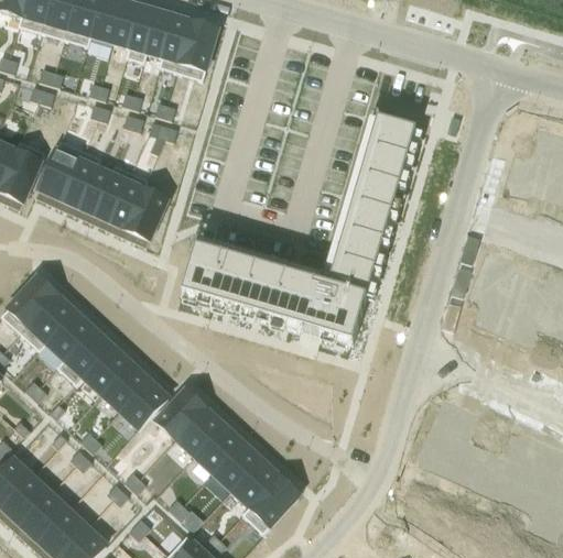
[(0,10),(20,17),(21,17),(25,0),(0,0),(0,10)]
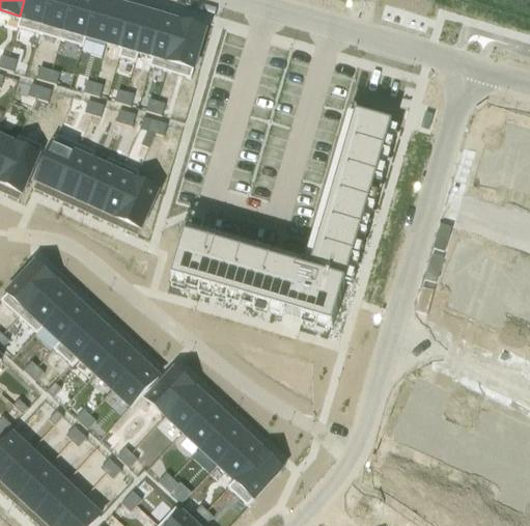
[(19,16),(16,25),(38,32),(48,0),(24,0),(20,16),(19,16)]
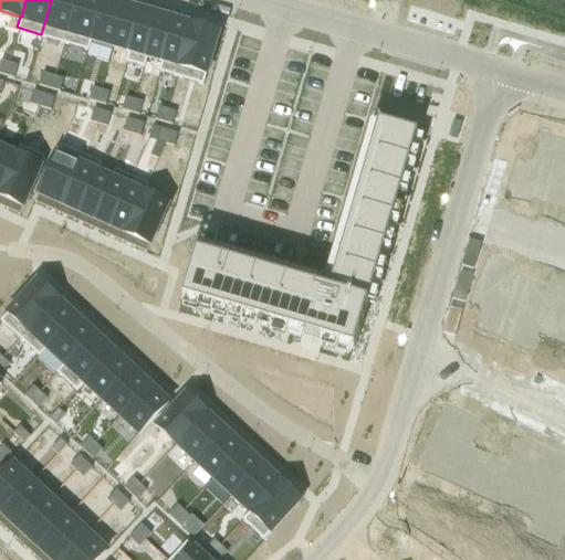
[(51,0),(41,34),(64,41),(75,0),(51,0)]
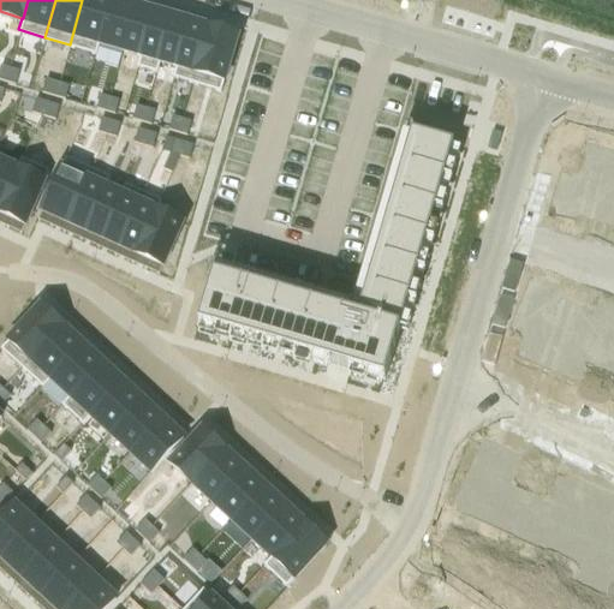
[(82,0),(70,45),(95,52),(99,41),(97,40),(109,0),(82,0)]
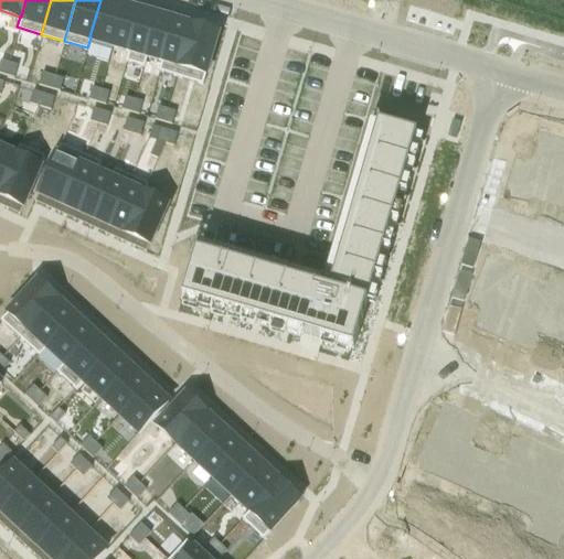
[(100,0),(89,36),(91,38),(113,43),(125,2),(117,0),(100,0)]
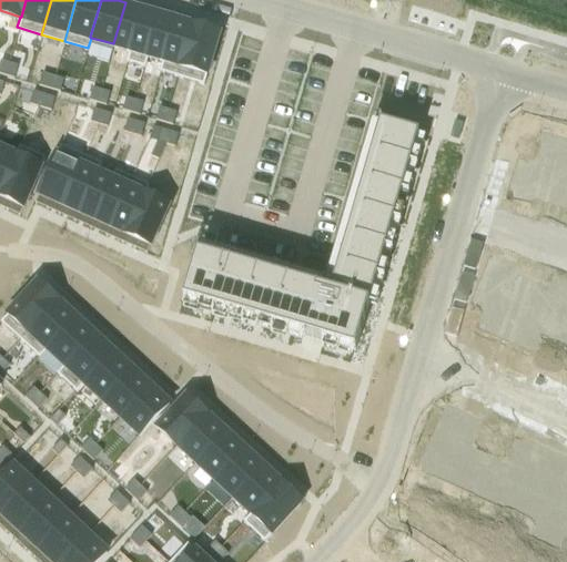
[(125,2),(113,43),(129,49),(130,49),(142,7),(125,2)]
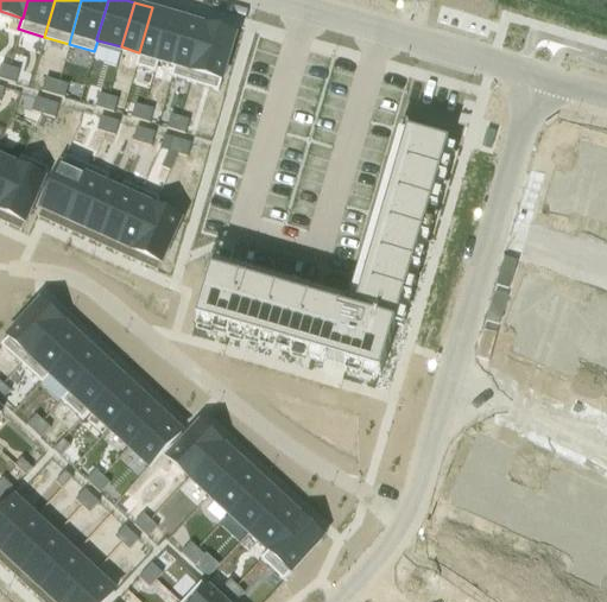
[(138,52),(134,63),(155,69),(158,57),(157,57),(170,13),(152,7),(139,52),(138,52)]
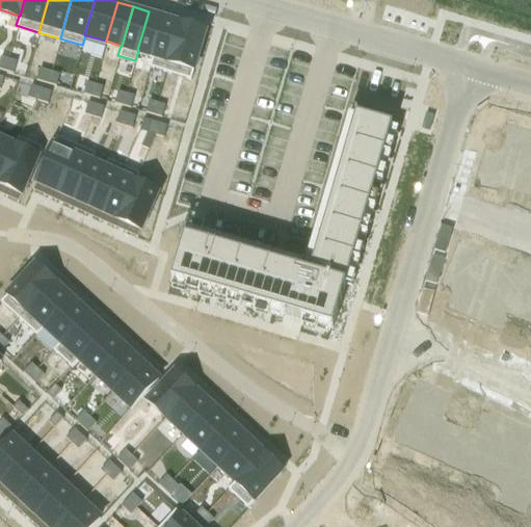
[(149,11),(137,50),(138,50),(152,54),(153,55),(164,16),(149,11)]
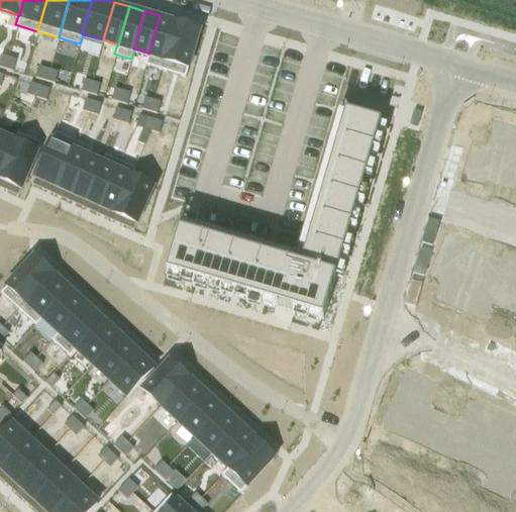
[(147,53),(144,63),(161,67),(175,20),(160,15),(148,54),(147,53)]
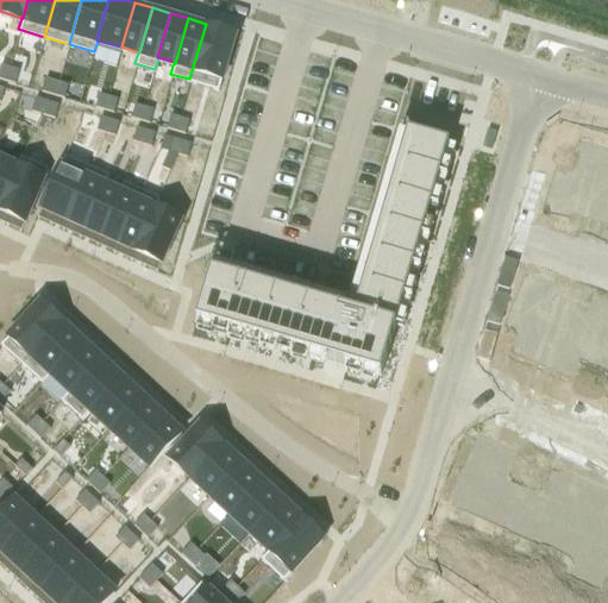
[(206,24),(189,79),(218,87),(234,32),(206,24)]
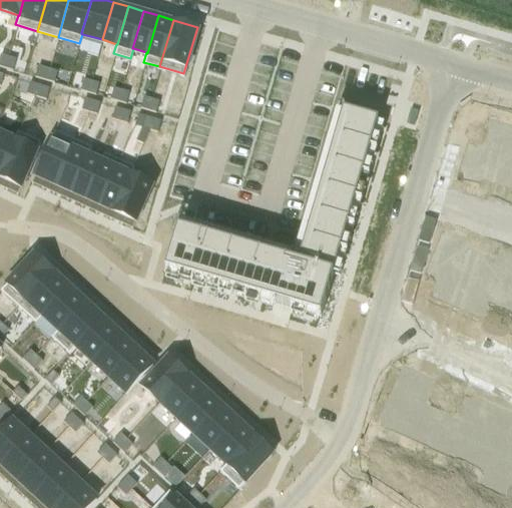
[(0,51),(0,63),(4,65),(8,54),(0,51)]
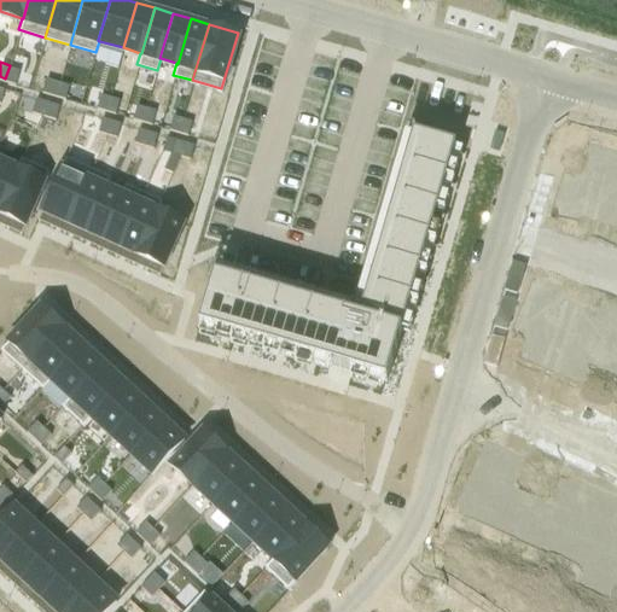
[(10,65),(5,79),(15,82),(18,68),(10,65)]
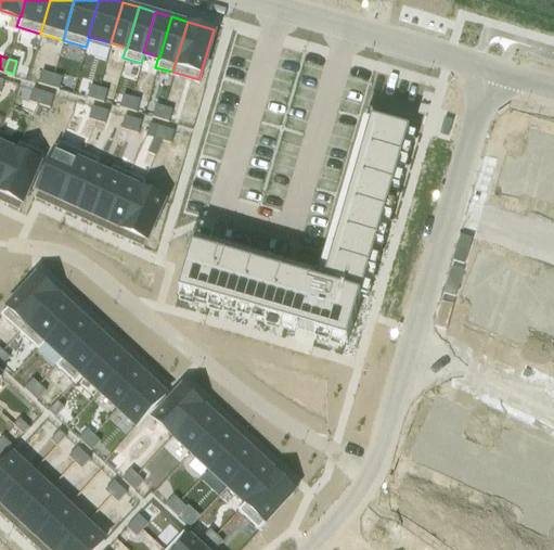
[(41,67),(37,80),(48,84),(51,71),(41,67)]
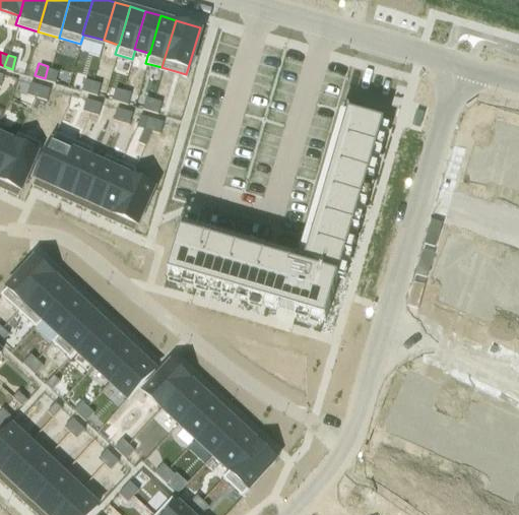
[(48,66),(45,78),(54,81),(58,69),(48,66)]
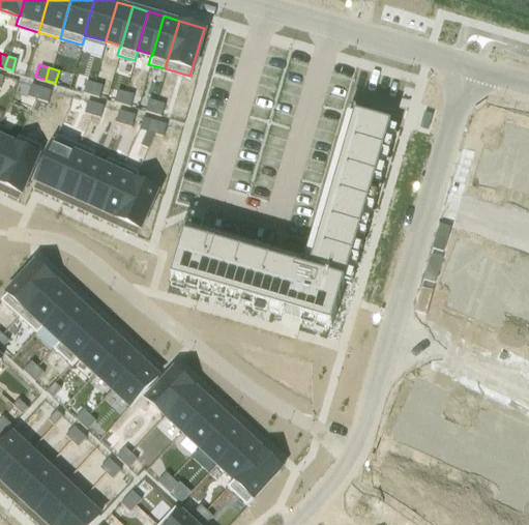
[(86,79),(83,90),(90,93),(94,81),(86,79)]
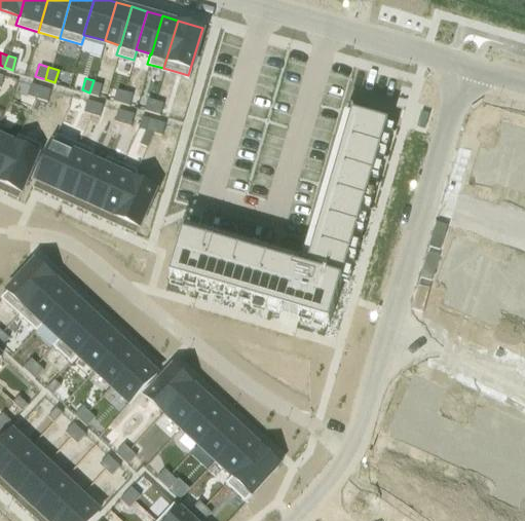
[(94,80),(89,92),(98,95),(101,82),(94,80)]
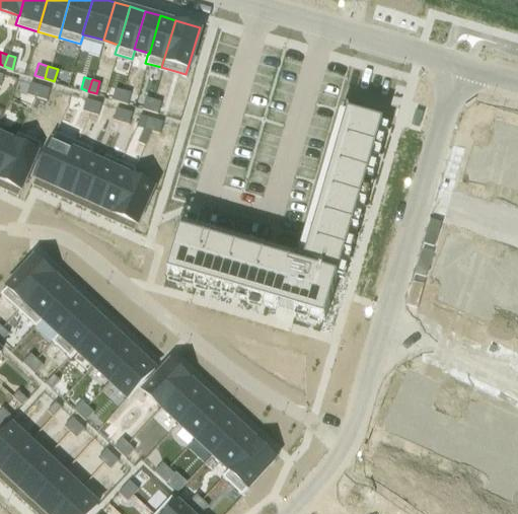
[(29,80),(26,92),(37,95),(40,83),(29,80)]
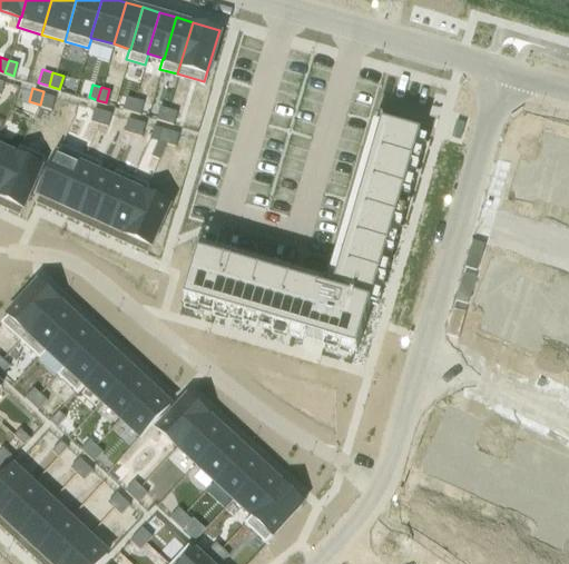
[(43,91),(40,105),(50,108),(55,95),(43,91)]
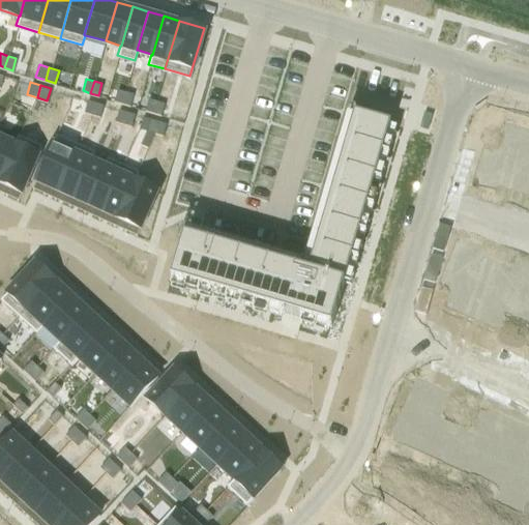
[(117,88),(113,99),(121,101),(125,90),(117,88)]
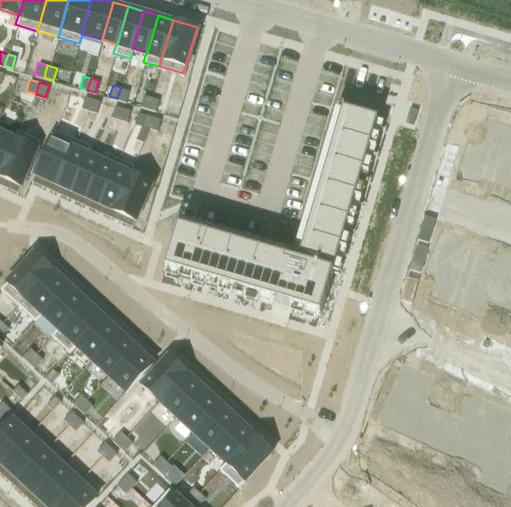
[(121,87),(117,98),(125,101),(128,89),(121,87)]
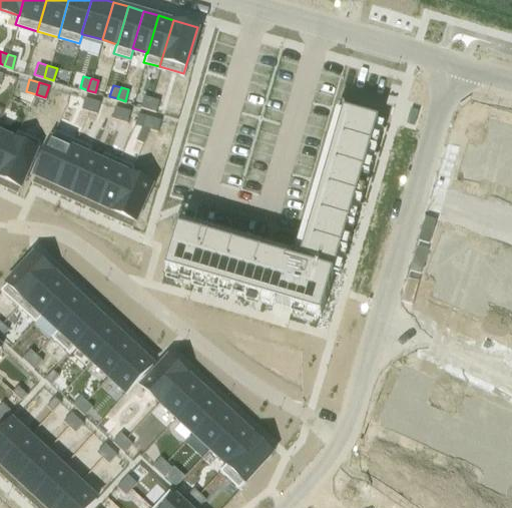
[(143,93),(139,105),(147,107),(151,96),(143,93)]
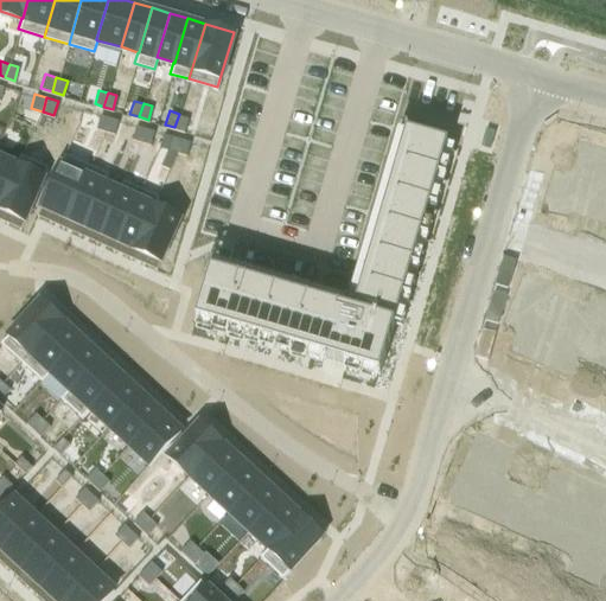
[(100,113),(96,127),(104,129),(109,115),(100,113)]
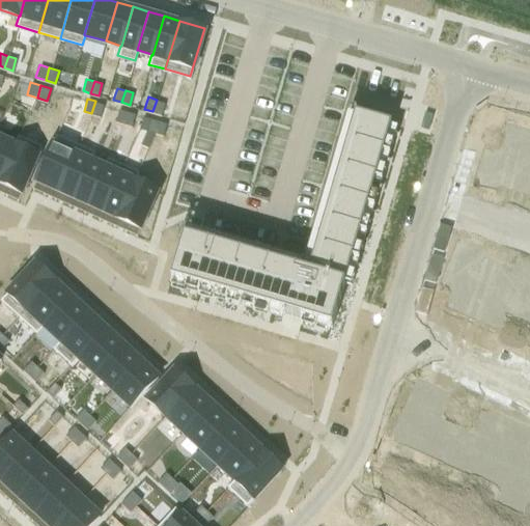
[(157,100),(152,111),(161,113),(164,102),(157,100)]
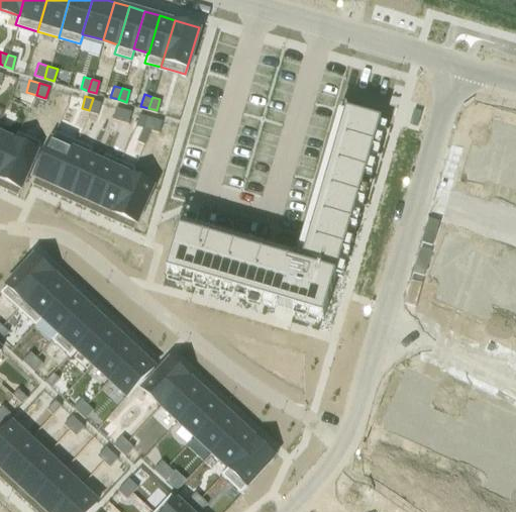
[(93,98),(89,110),(97,112),(100,101),(93,98)]
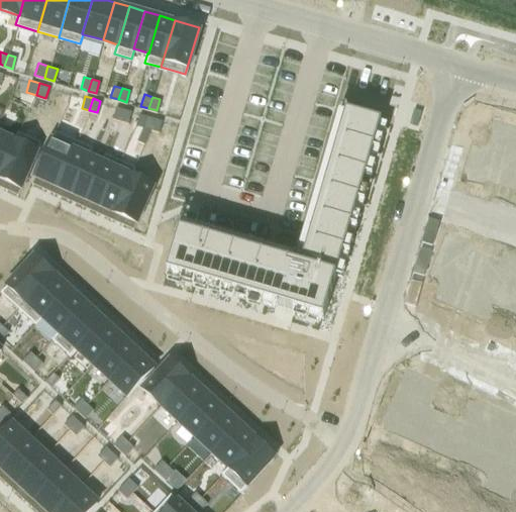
[(115,105),(112,117),(120,119),(123,107),(115,105)]
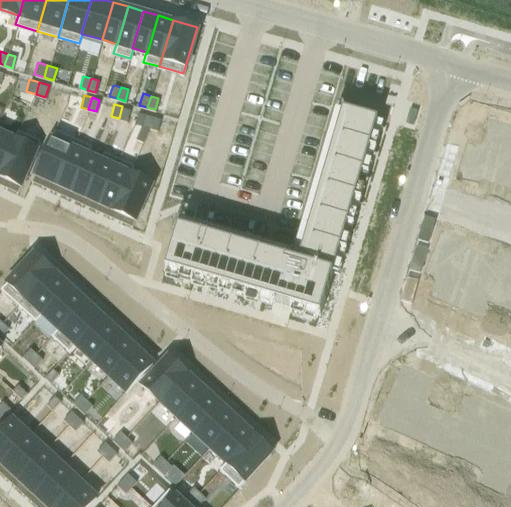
[(409,105),(405,119),(412,121),(417,107),(409,105)]
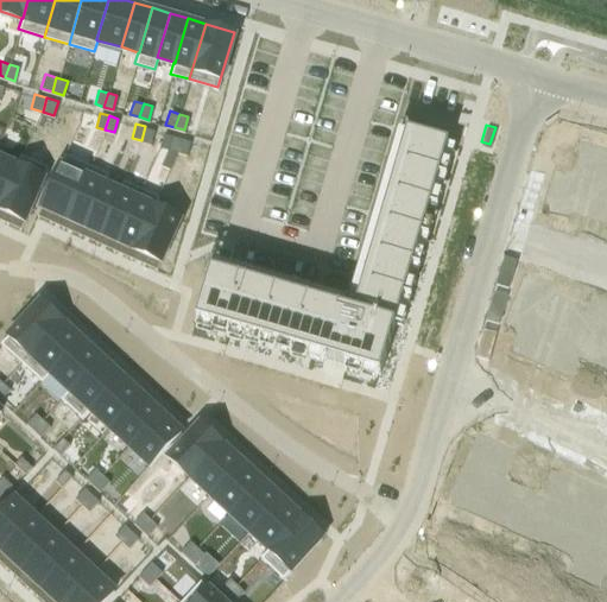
[(145,126),(141,140),(150,143),(155,130),(145,126)]
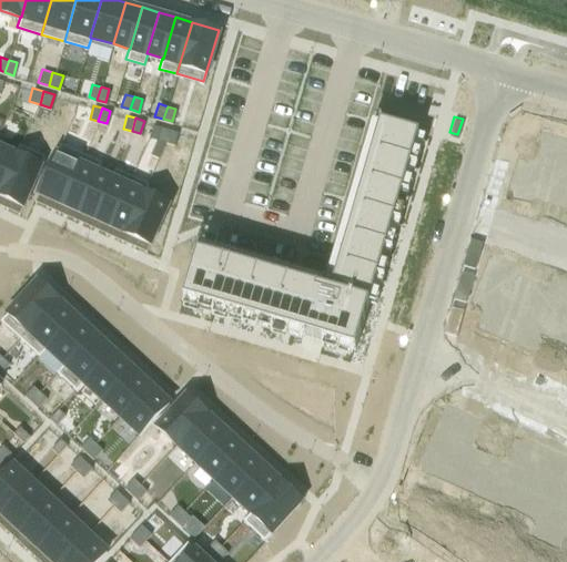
[(196,251),(183,297),(354,348),(417,131),(378,120),(330,289),(196,251)]
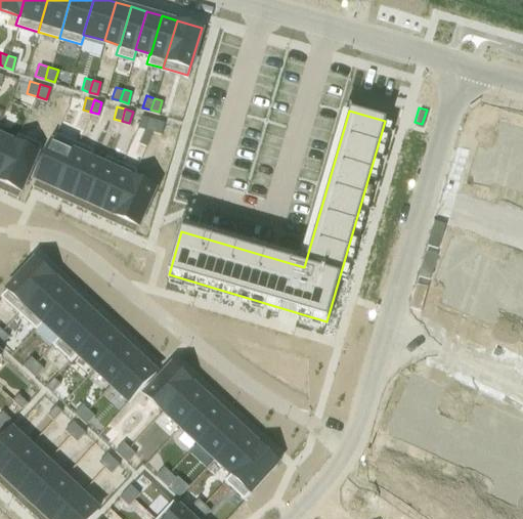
[(147,116),(144,128),(153,130),(156,118),(147,116)]
